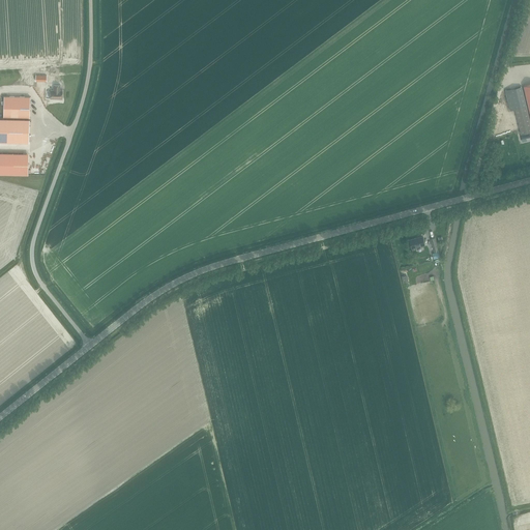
[(50,89),(50,98),(62,98),(62,90),(60,90),(60,84),(54,84),(54,88),(54,90),(50,89)]
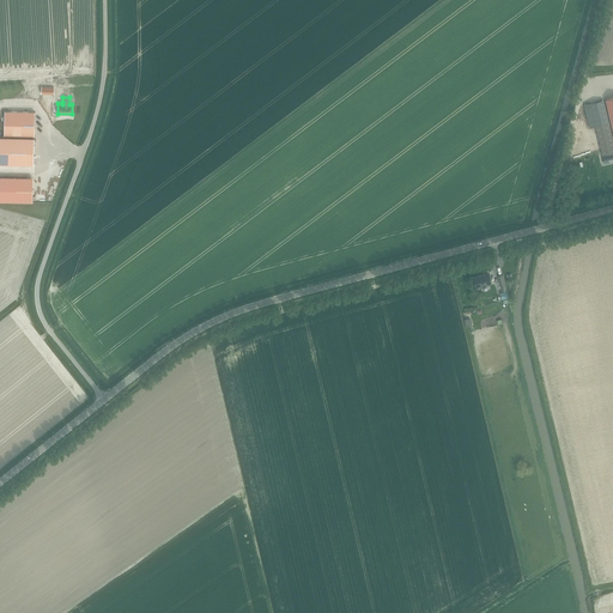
[(612,152),(612,141),(608,123),(604,101),(584,104),(590,128),(595,127),(602,156),(612,152)]
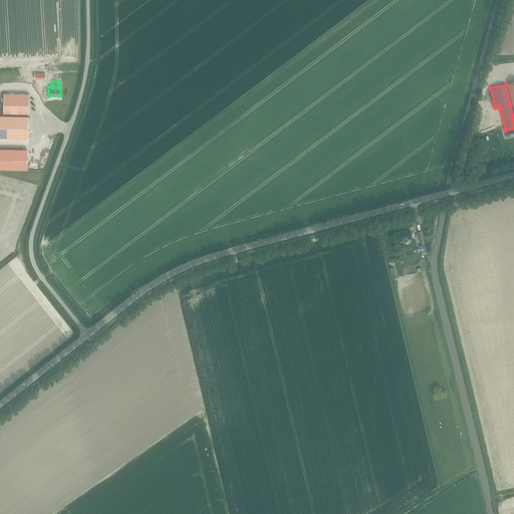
[(28,114),(29,93),(4,93),(3,113),(28,114)]
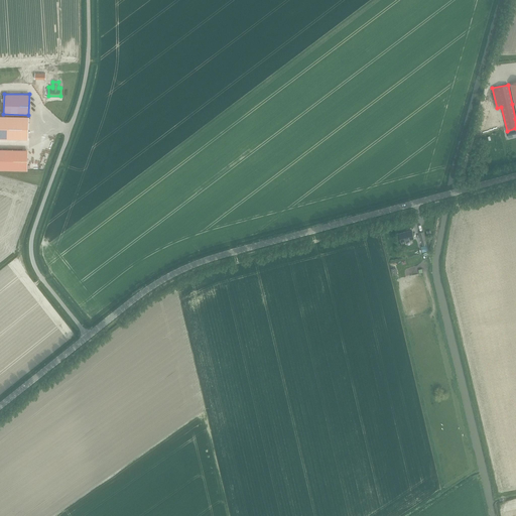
[(0,115),(0,137),(28,138),(29,116),(0,115)]
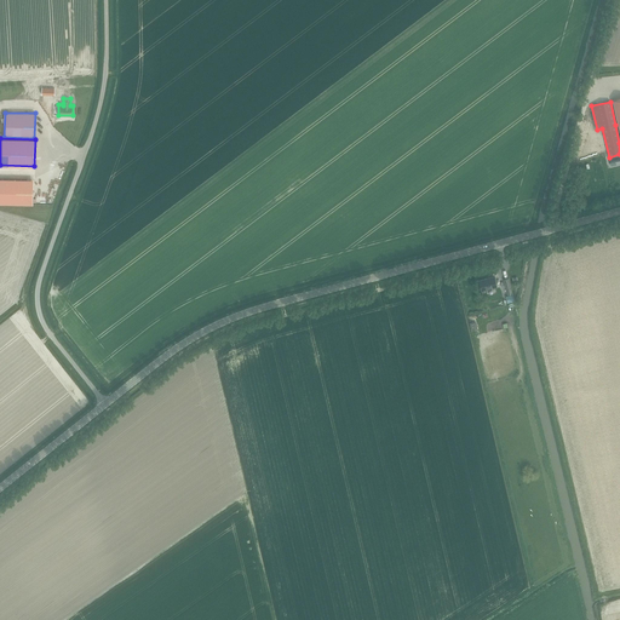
[(0,204),(33,205),(34,179),(0,178),(0,204)]
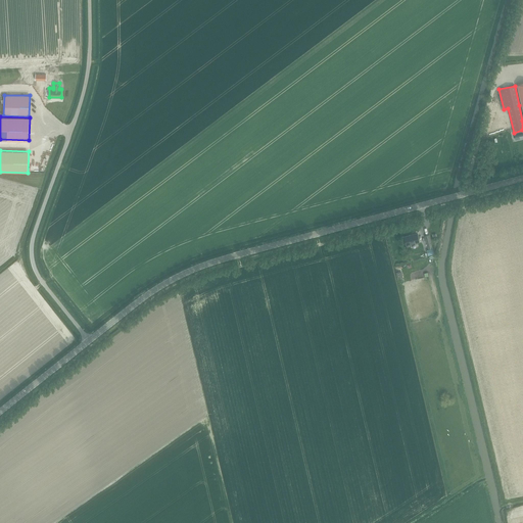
[(406,245),(419,241),(417,234),(403,237),(406,245)]
